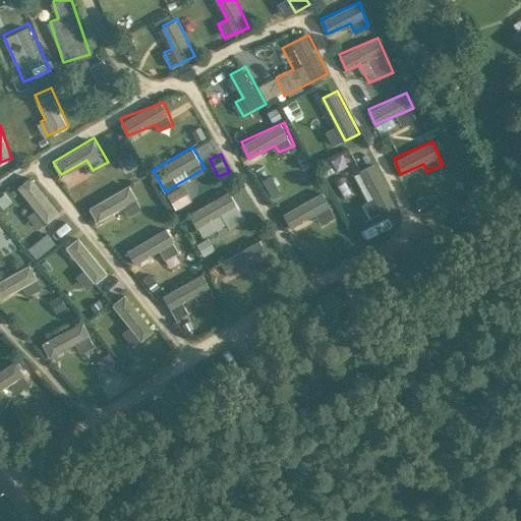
[(67,185),(93,173),(87,163),(62,174),(67,185)]
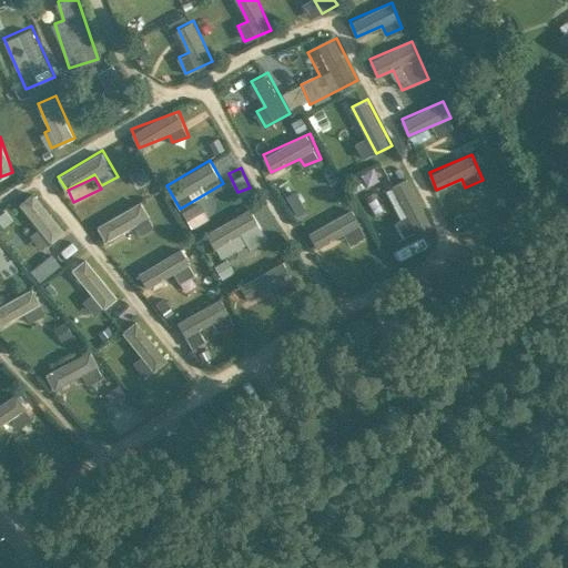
[(385,189),(407,235),(432,223),(409,178),(385,189)]
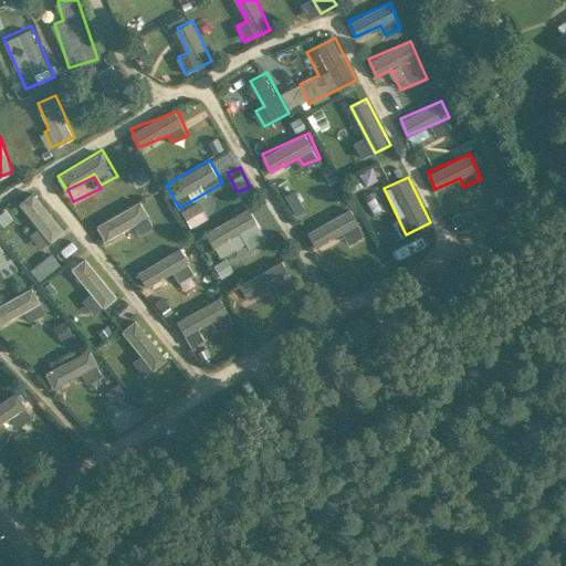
[(49,242),(65,228),(34,191),(18,205),(49,242)]
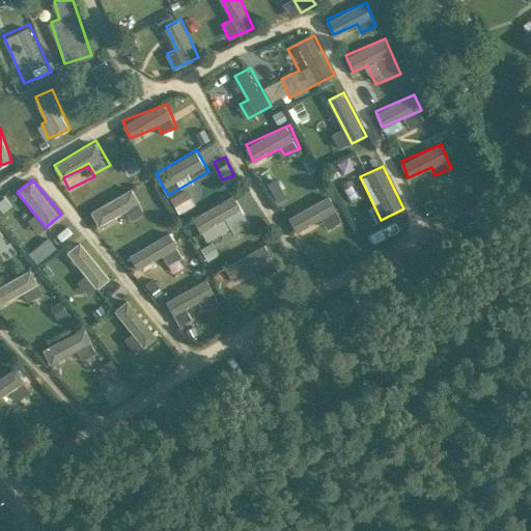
[(171,195),(177,212),(195,204),(188,188),(171,195)]
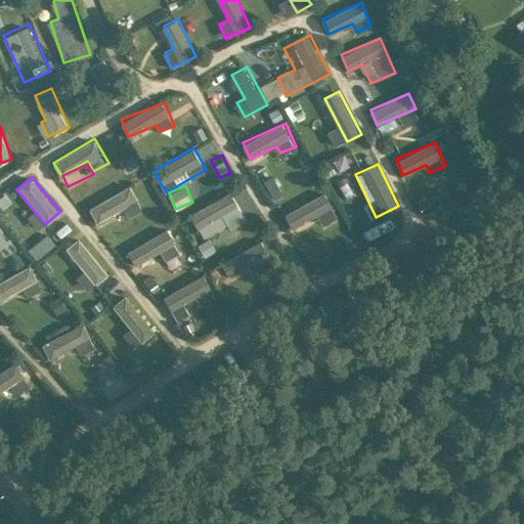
[(96,220),(125,210),(127,215),(142,210),(133,186),(90,204),(96,220)]
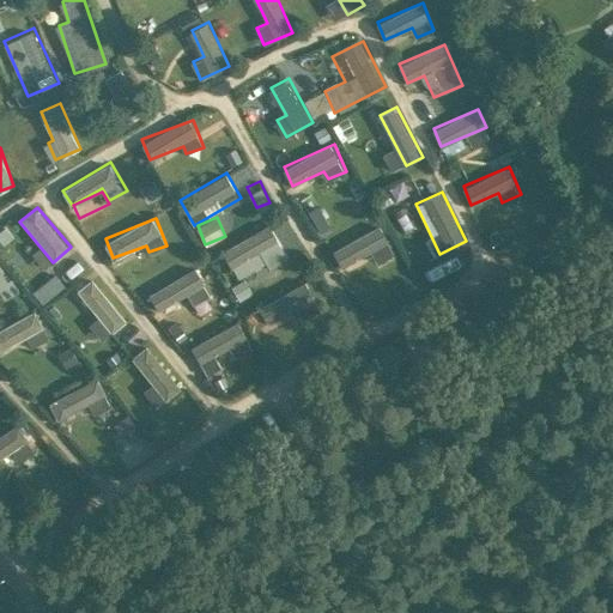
[(272,224),(222,249),(236,278),(267,262),(269,268),(289,260),(272,224)]
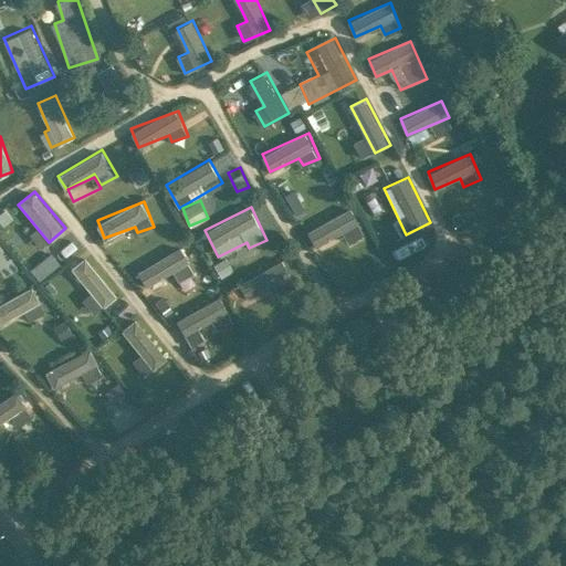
[(314,245),(345,232),(349,242),(365,236),(353,208),(306,228),(314,245)]
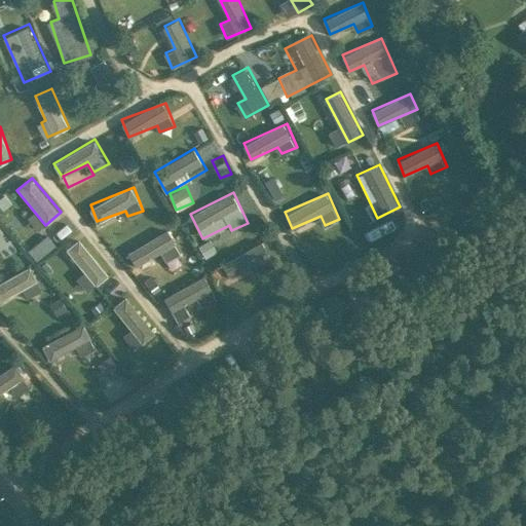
[(0,247),(9,242),(0,225),(0,247)]
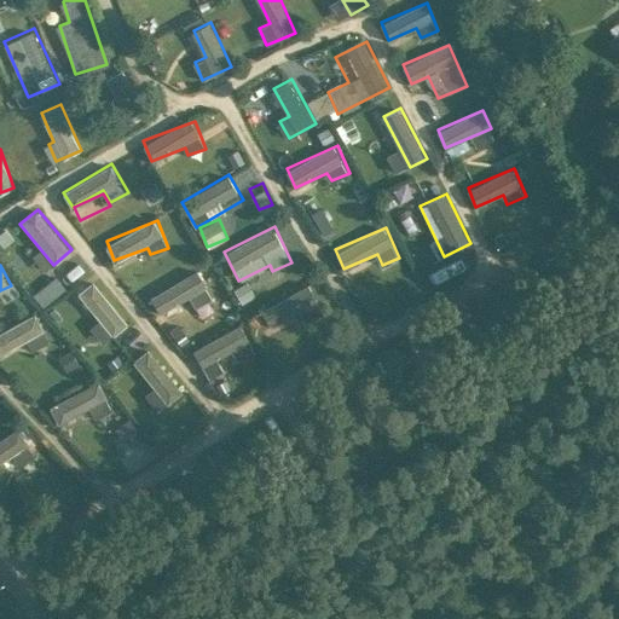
[(191,298),(195,306),(213,299),(201,272),(151,293),(158,311),(191,298)]
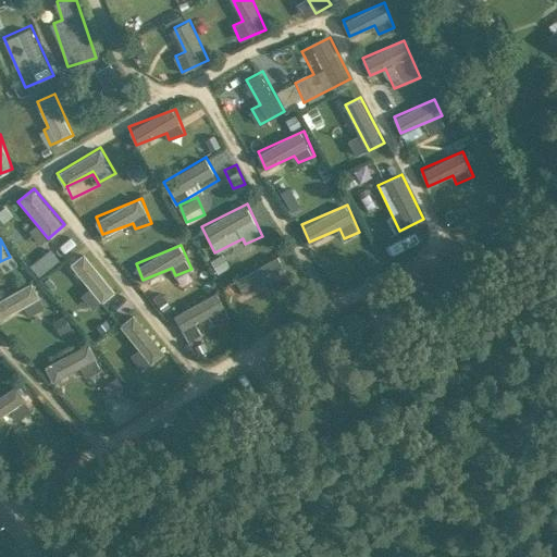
[(50,248),(31,264),(39,276),(60,259),(50,248)]
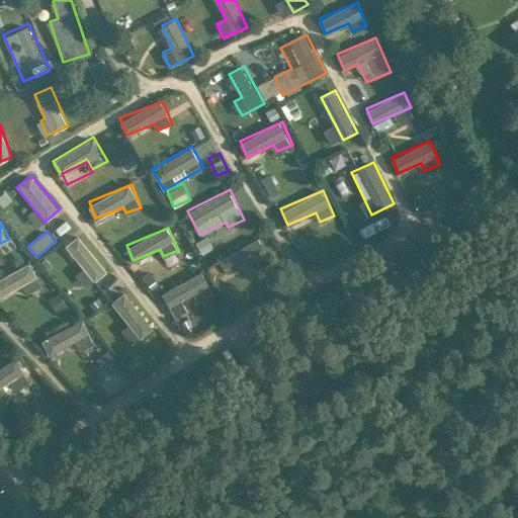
[(96,280),(108,270),(79,233),(66,243),(96,280)]
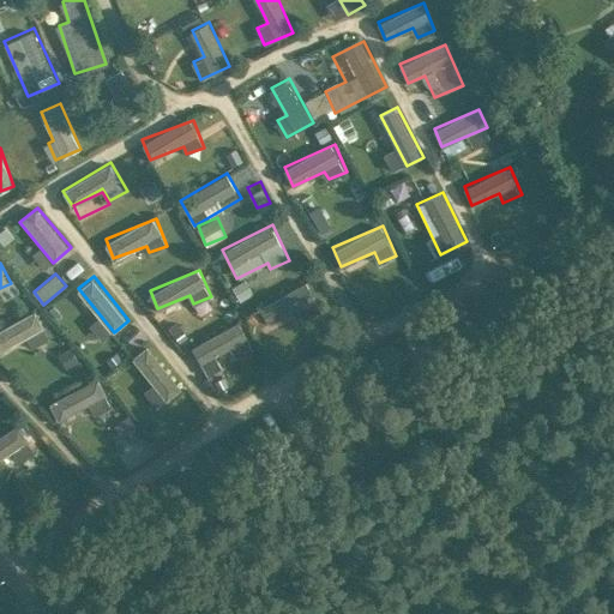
[(304,318),(323,307),(307,280),(259,307),(268,323),(296,306),(304,318)]
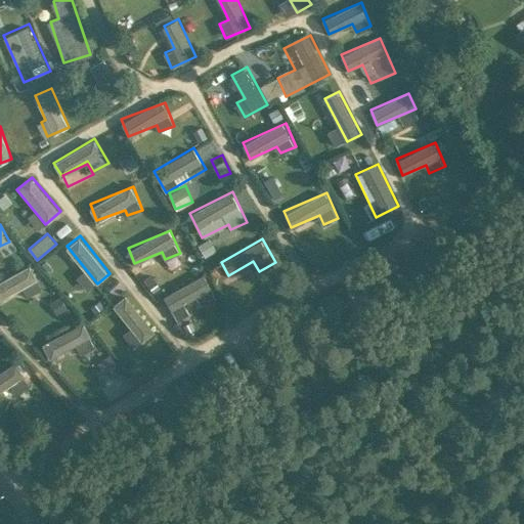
[(32,266),(0,279),(0,298),(23,289),(27,297),(42,290),(32,266)]
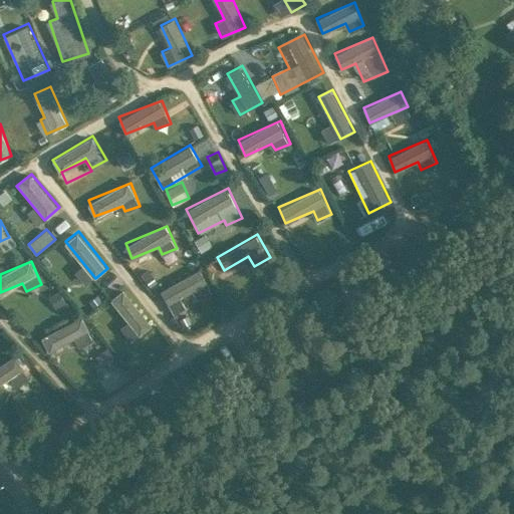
[(161,288),(172,314),(186,308),(181,296),(194,290),(198,299),(212,293),(202,270),(161,288)]
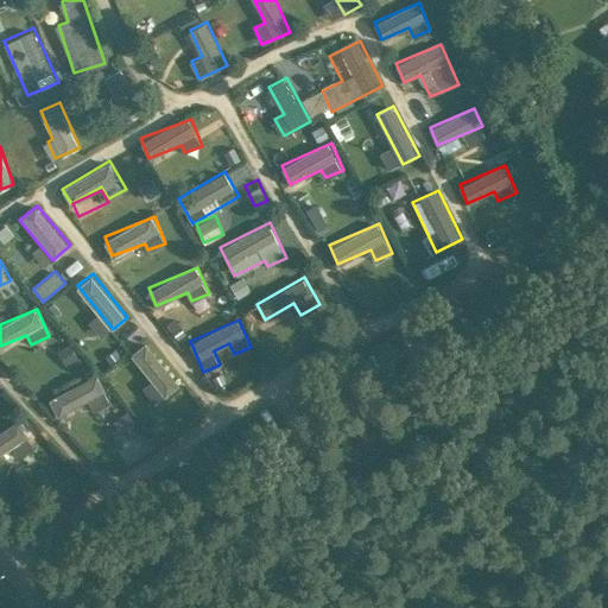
[(132,353),(151,380),(144,386),(154,401),(179,386),(150,341),(132,353)]
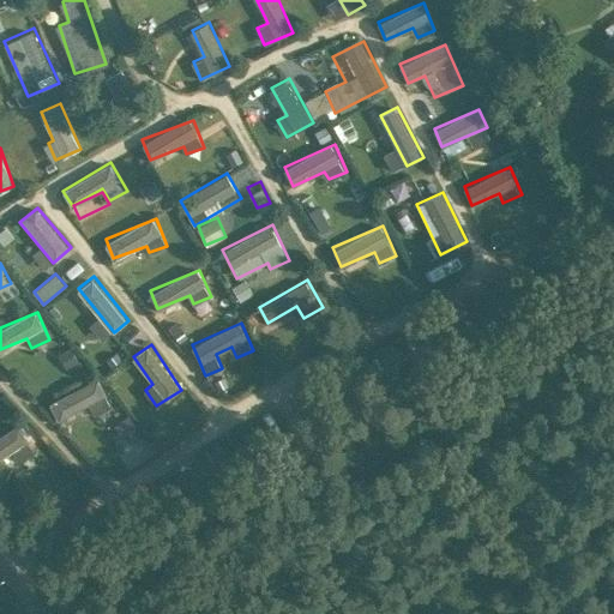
[(90,405),(95,415),(113,405),(98,377),(50,402),(60,421),(90,405)]
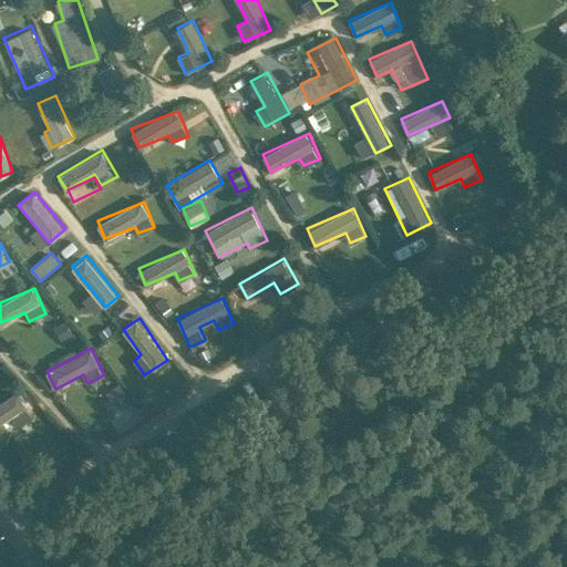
[(119,383),(105,393),(114,404),(127,393),(119,383)]
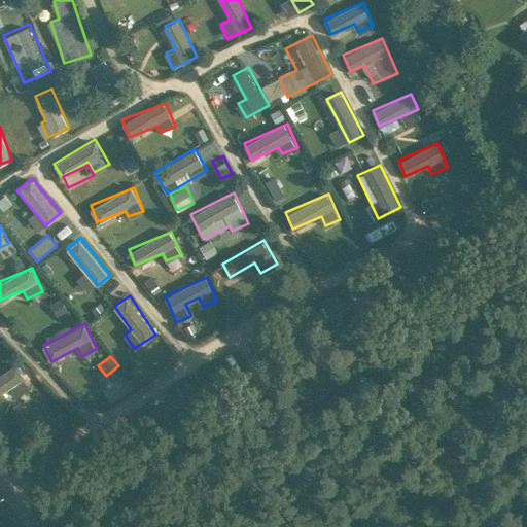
[(14,394),(29,389),(22,366),(0,373),(0,394),(13,390),(14,394)]
